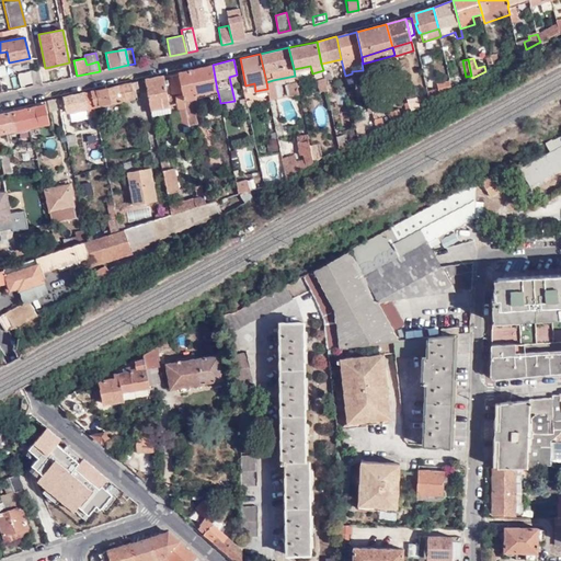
[(397,61),(402,80),(407,79),(402,60),(397,61)]
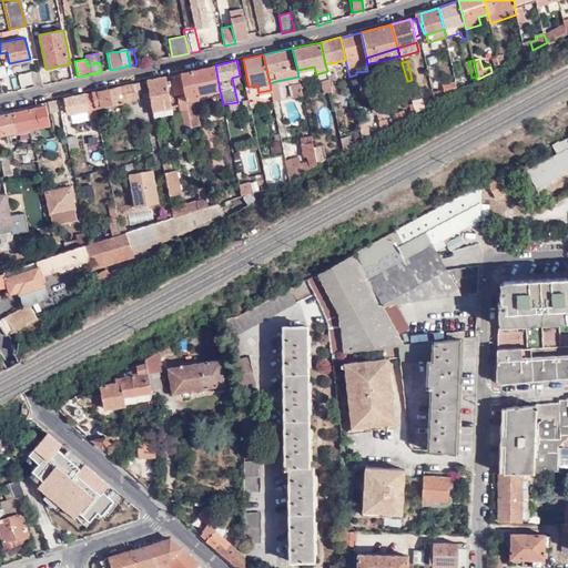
[(220,91),(215,66),(181,72),(185,93),(192,128),(200,125),(198,115),(202,114),(199,100),(199,97),(220,91)]
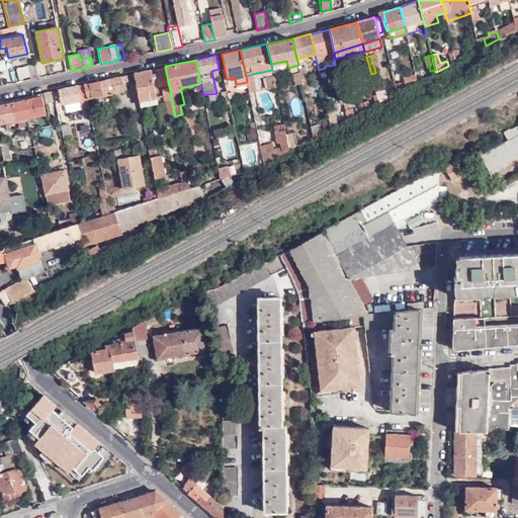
[(28,80),(37,78),(34,64),(26,66),(28,80)]
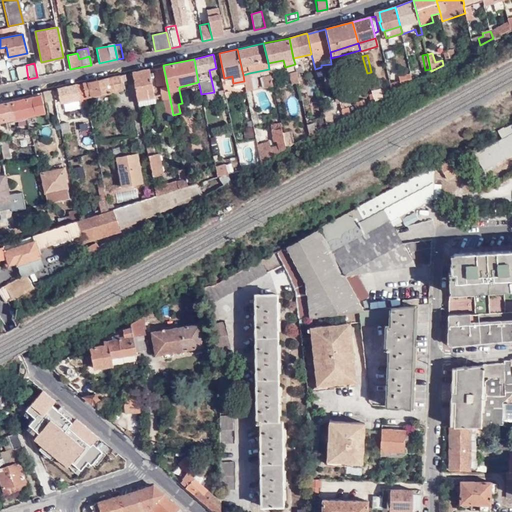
[(154,67),(157,86),(163,85),(167,84),(163,65),(154,67)]
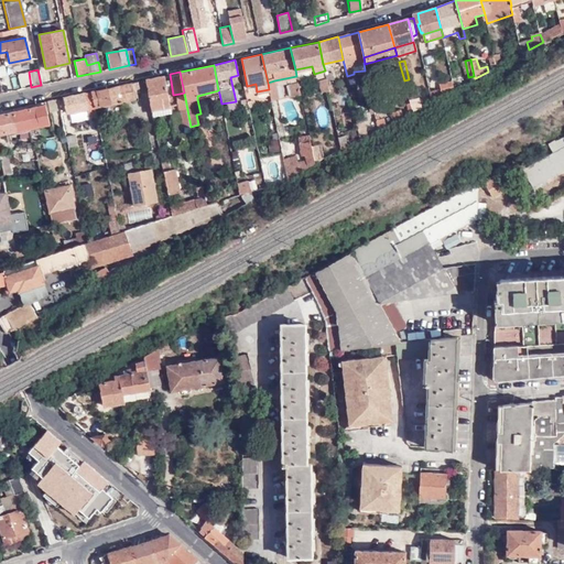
[(153,116),(171,111),(163,75),(145,79),(152,109),(152,110),(153,116)]
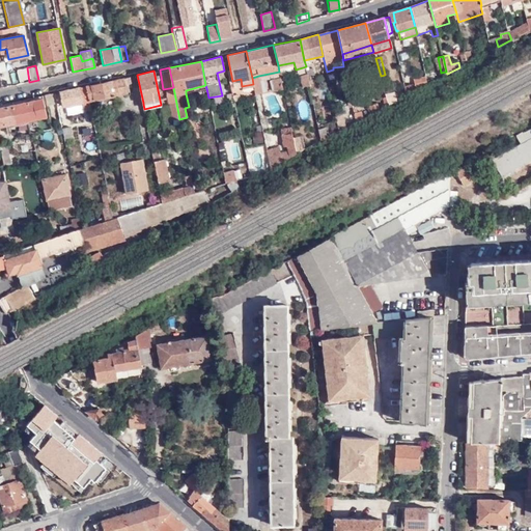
[(303,86),(309,85),(307,73),(301,75),(303,86)]
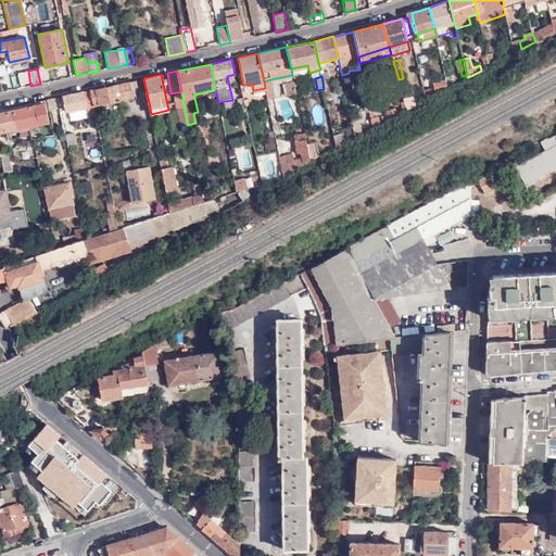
[(265,88),(267,98),(275,97),(270,79),(264,81),(265,88)]
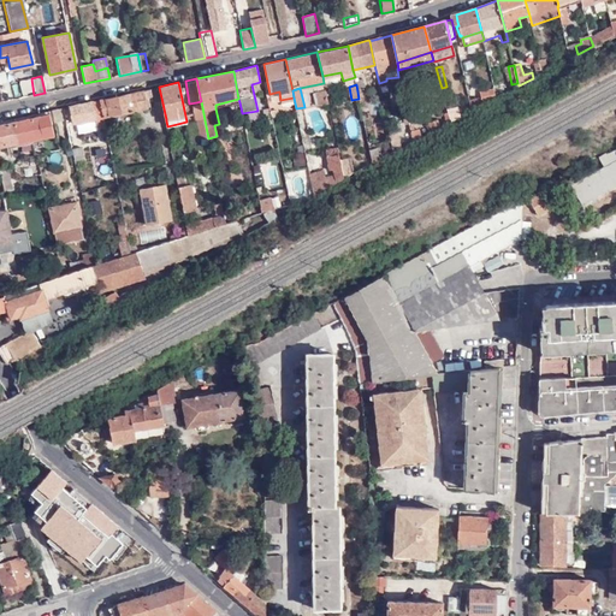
[(100,100),(104,116),(148,106),(146,96),(152,95),(150,89),(100,100)]
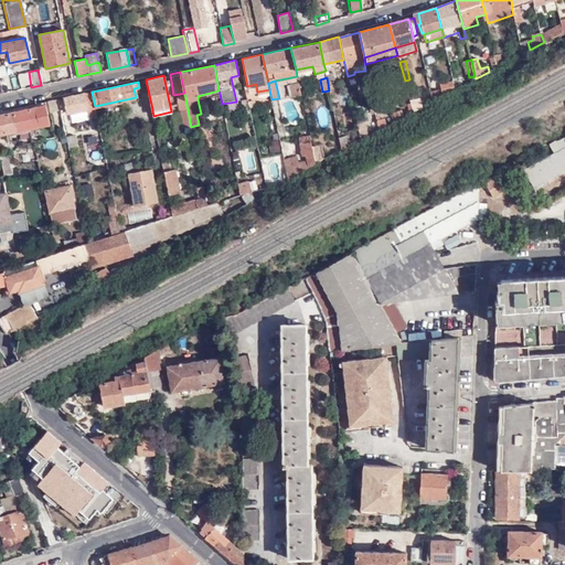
[(289,83),(291,96),(300,94),(298,82),(289,83)]
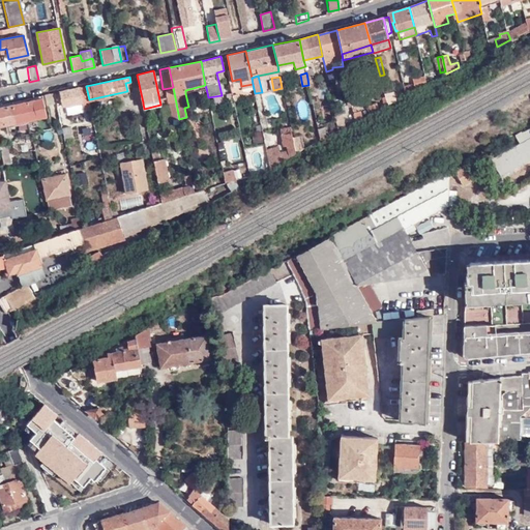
[(408,95),(416,90),(415,84),(405,86),(408,95)]
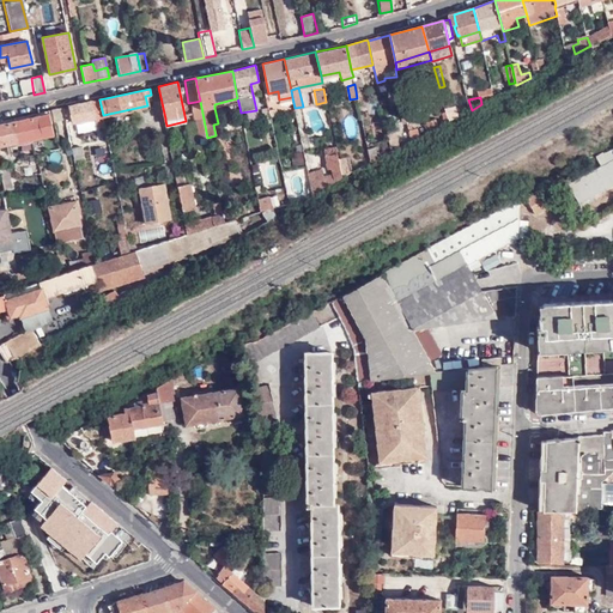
[(103,115),(99,99),(71,105),(73,121),(103,115)]
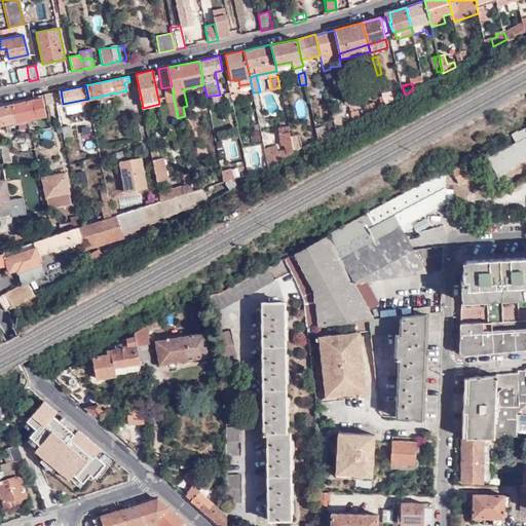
[(178,118),(172,86),(167,87),(167,89),(165,90),(167,102),(168,102),(173,119),(178,118)]
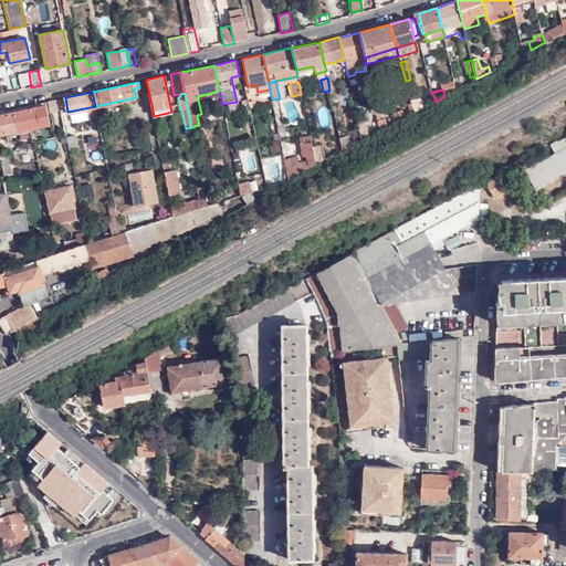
[(60,111),(59,98),(46,102),(49,113),(60,111)]
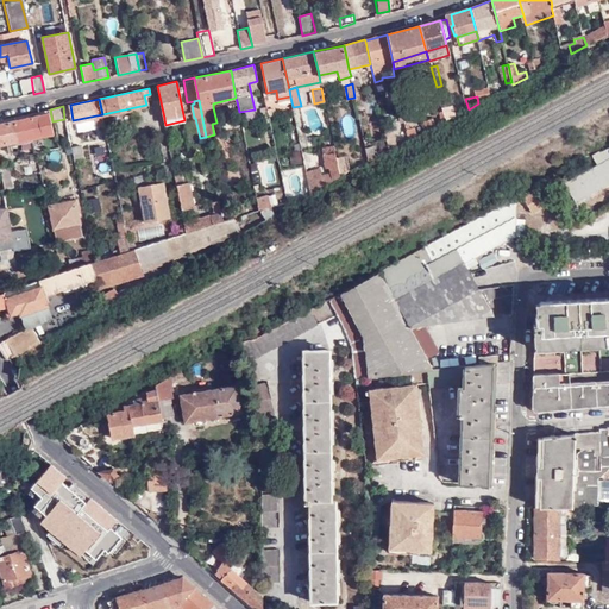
[(446,121),(453,118),(450,106),(443,108),(446,121)]
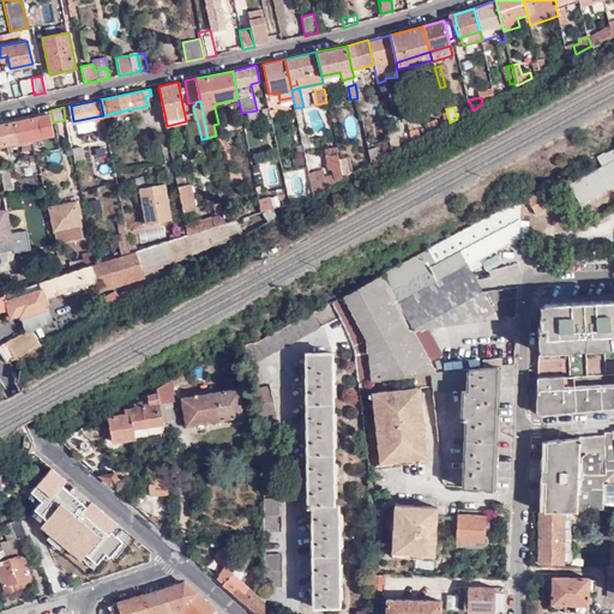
[(0,145),(53,136),(48,110),(0,120),(0,145)]
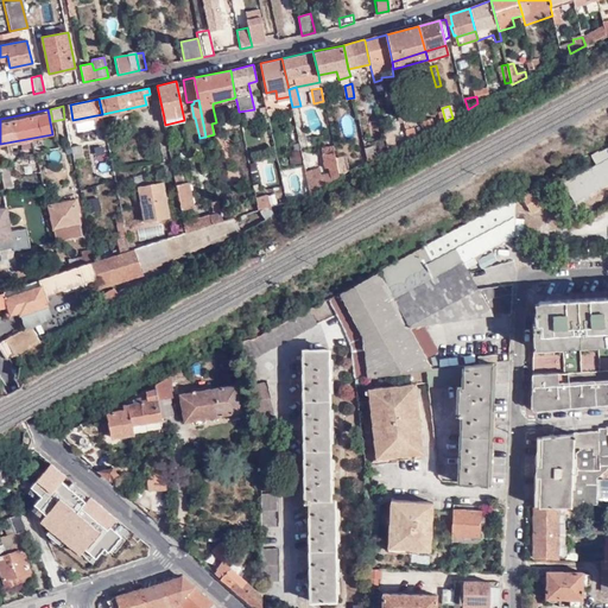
[(394,141),(396,146),(407,139),(403,113),(398,114),(399,120),(394,121),(396,126),(398,126),(401,140),(394,141)]
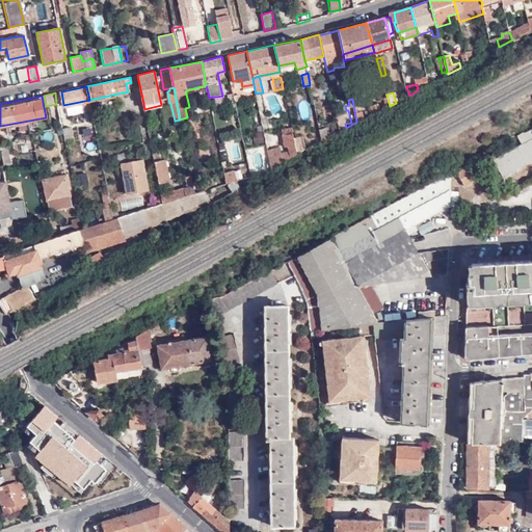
[(337,112),(341,129),(346,128),(345,124),(343,111),(337,112)]
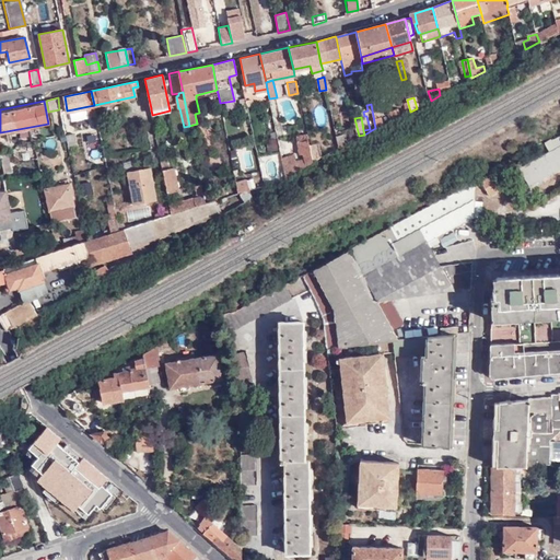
[(303,159),(295,161),(295,163),(282,167),(284,181),(313,162),(306,132),(296,135),(299,152),(300,152),(300,154),(302,154),(303,159)]
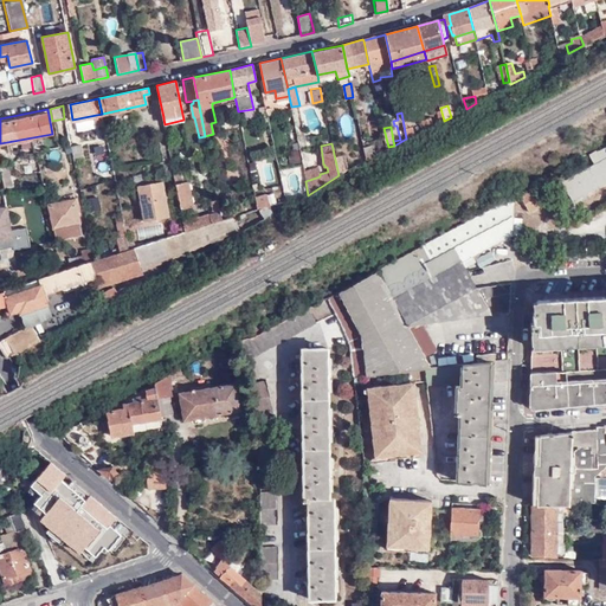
[(75,161),(83,159),(81,146),(72,147),(75,161)]
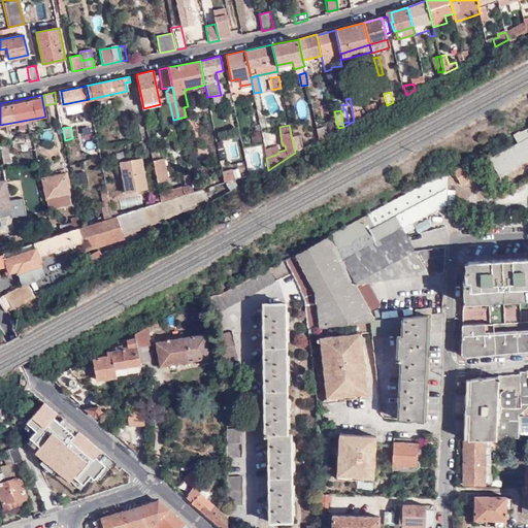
[(527,127),(515,135),(520,143),(527,138),(527,127)]
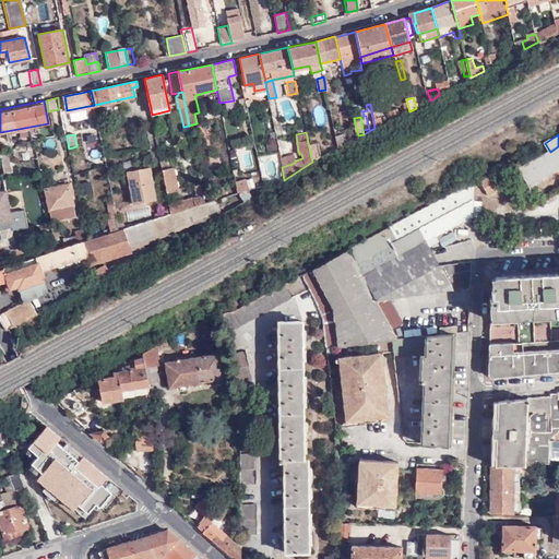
[(558,146),(550,152),(520,168),(528,183),(558,166),(558,146)]
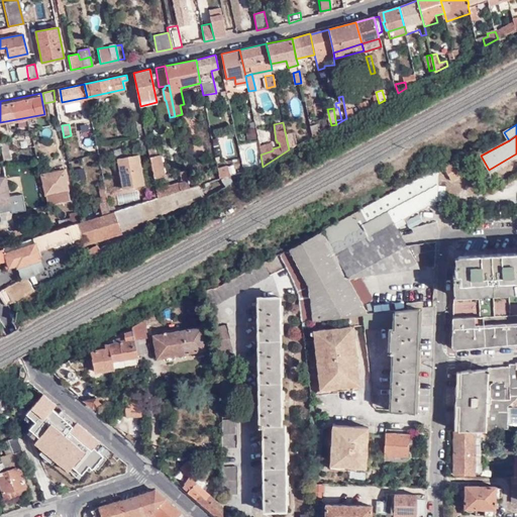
[(0,139),(0,144),(3,161),(11,159),(7,138),(0,139)]
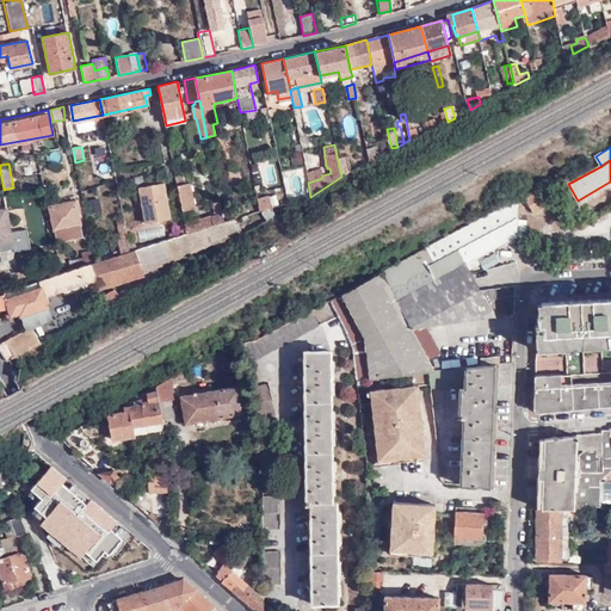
[(320,168),(322,176),(331,173),(329,168),(327,168),(327,166),(326,166),(320,168)]
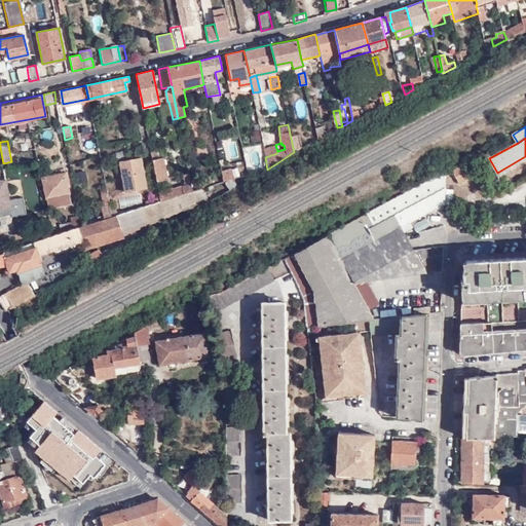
[(264,148),(265,157),(277,153),(277,151),(275,145),(264,148)]
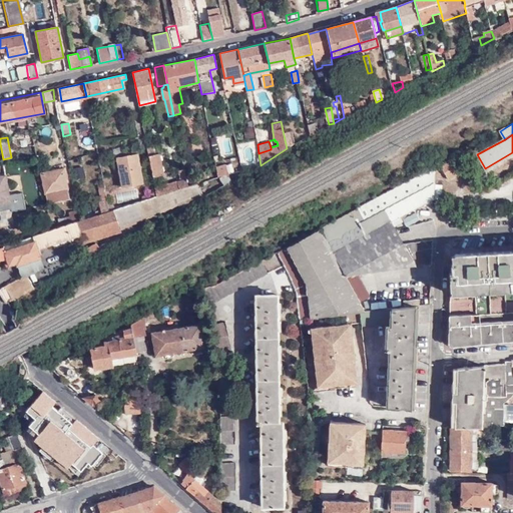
[(116,157),(123,156),(121,146),(112,148),(114,158),(116,157)]
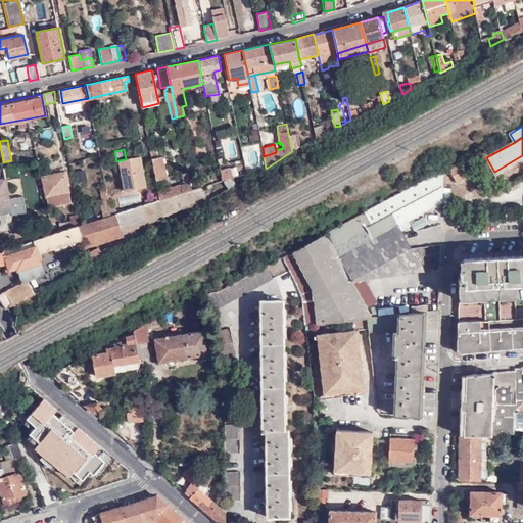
[(157,149),(150,150),(156,180),(167,178),(162,155),(158,156),(157,149)]
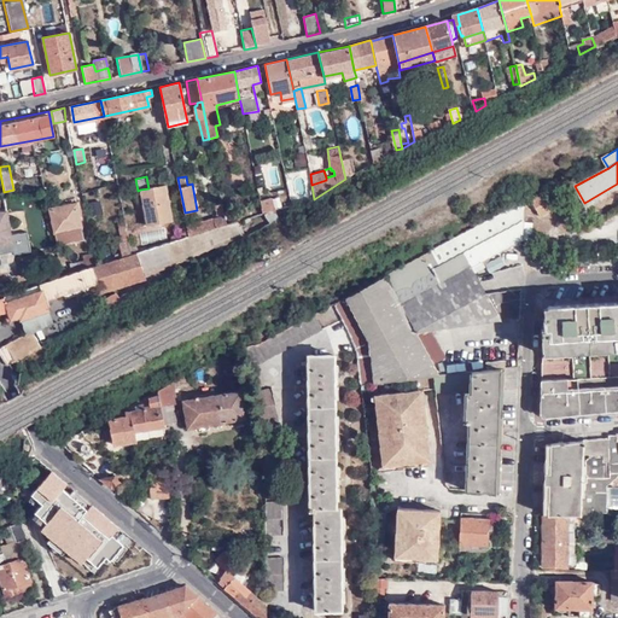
[(146,225),(172,220),(165,185),(149,188),(140,190),(146,225)]
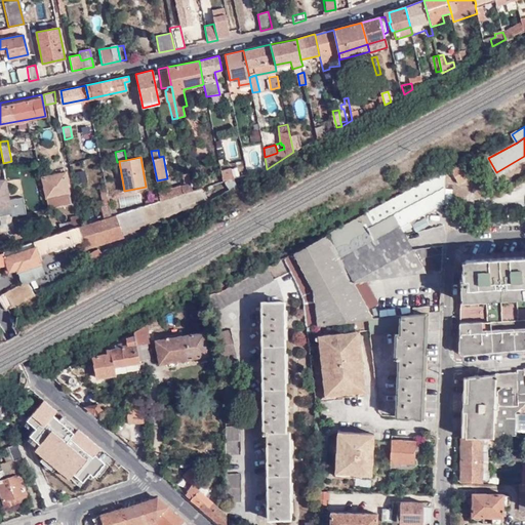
[(463,163),(451,169),(458,184),(472,176),(463,163)]
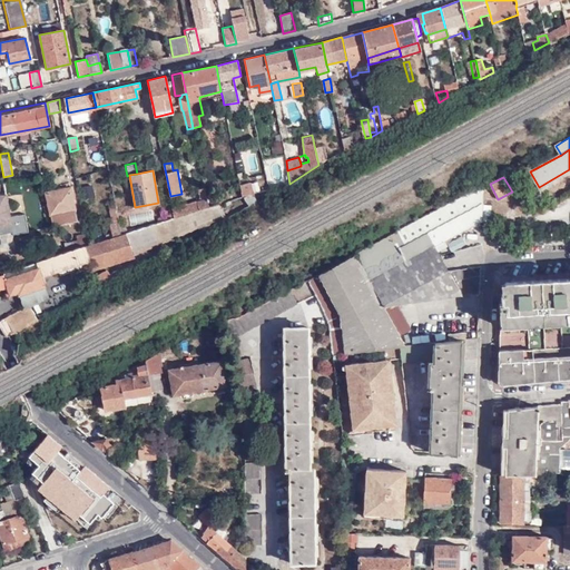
[(257,182),(238,185),(241,196),(259,193),(257,182)]
